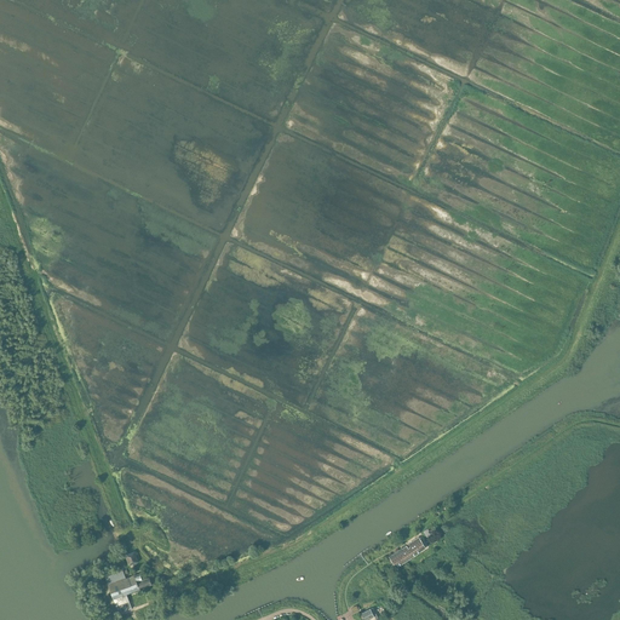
[(402,549),(401,550),(405,555),(402,556),(406,561),(425,547),(420,541),(423,540),(422,538),(419,539),(418,538),(408,544),(411,547),(408,549),(406,546),(402,549)]
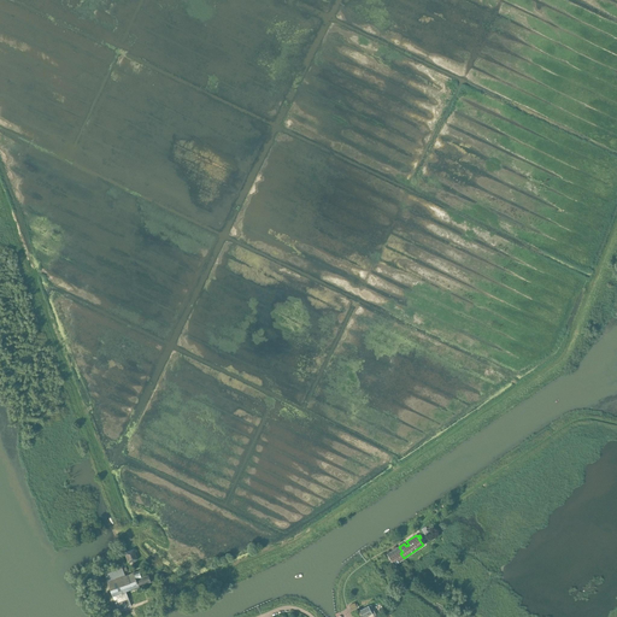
[(399,547),(387,554),(394,564),(404,558),(400,553),(403,552),(399,547)]
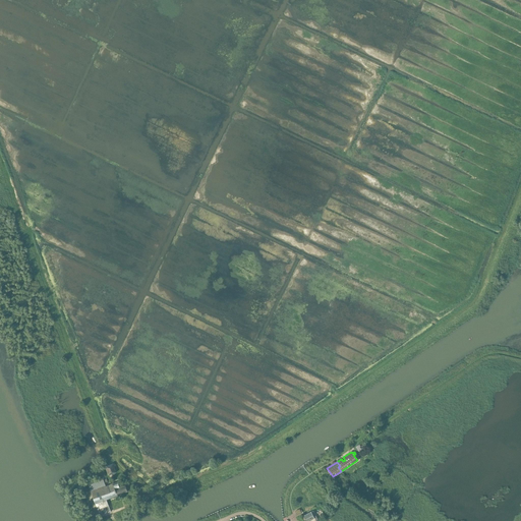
[(105,466),(108,473),(109,475),(116,472),(113,463),(105,466)]
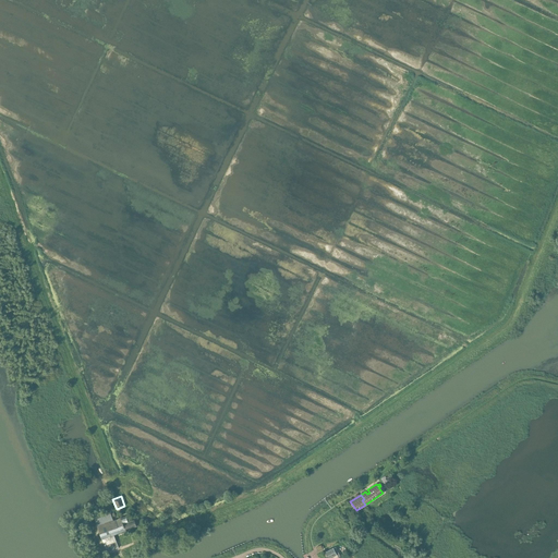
[(136,526),(134,520),(126,517),(113,521),(111,513),(95,519),(98,526),(102,540),(107,550),(109,552),(119,547),(113,535),(136,526)]
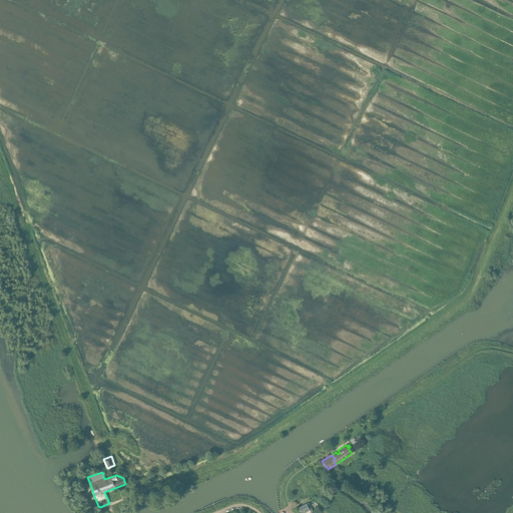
[(311,512),(316,512),(315,510),(313,512),(312,509),(309,503),(307,504),(300,508),(302,512),(303,512),(309,510),(311,512)]
